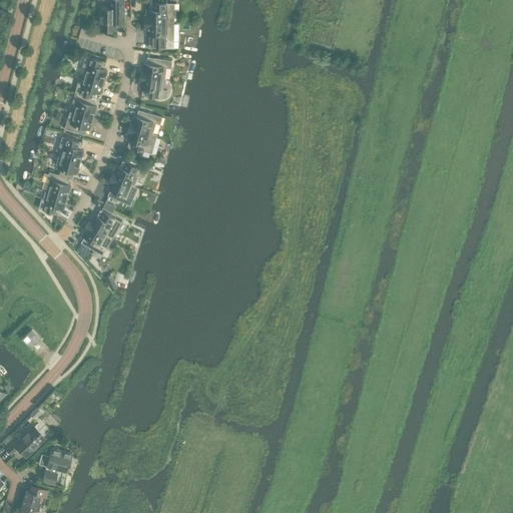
[(115,29),(115,15),(124,15),(123,0),(108,0),(109,8),(100,8),(100,20),(98,20),(98,26),(100,26),(100,29),(115,29)]
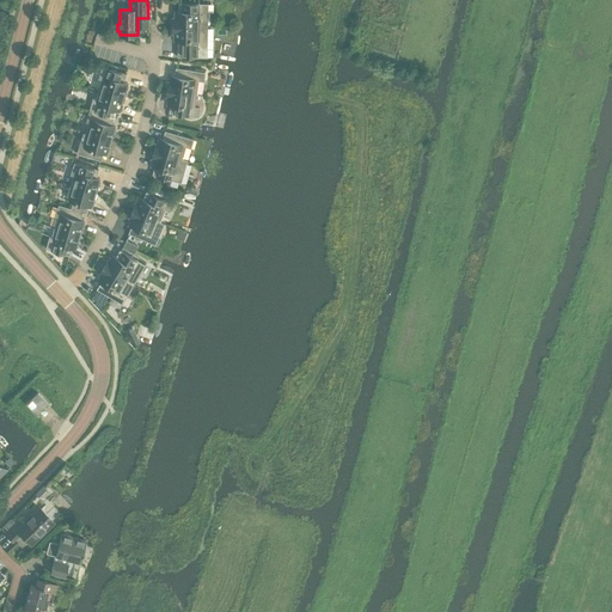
[(208,25),(208,2),(178,2),(178,11),(176,11),(175,18),(173,18),(173,25),(208,25)]
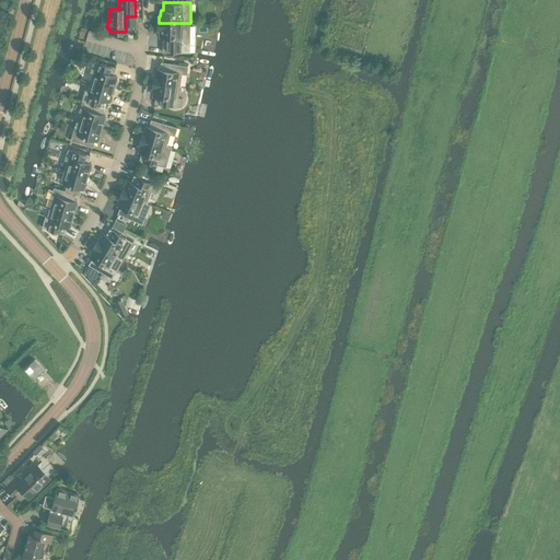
[(190,23),(159,23),(158,30),(160,30),(160,36),(163,36),(162,51),(189,51),(190,23)]
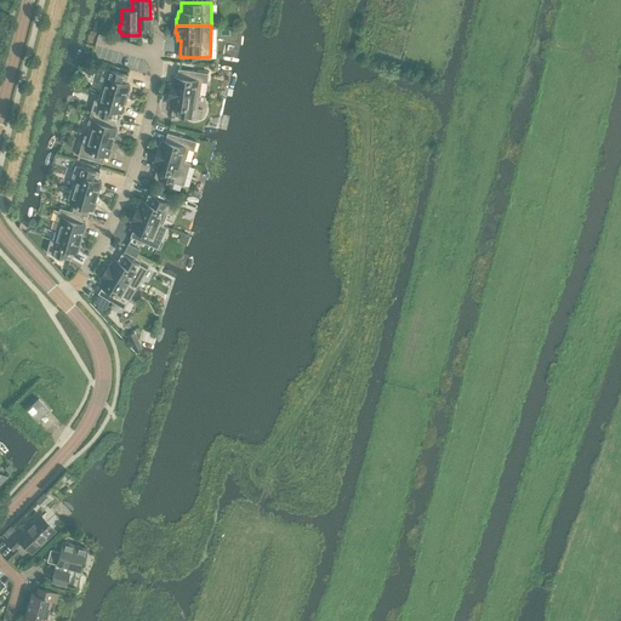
[(125,97),(130,84),(126,83),(129,74),(104,67),(100,80),(103,81),(101,90),(125,97)]
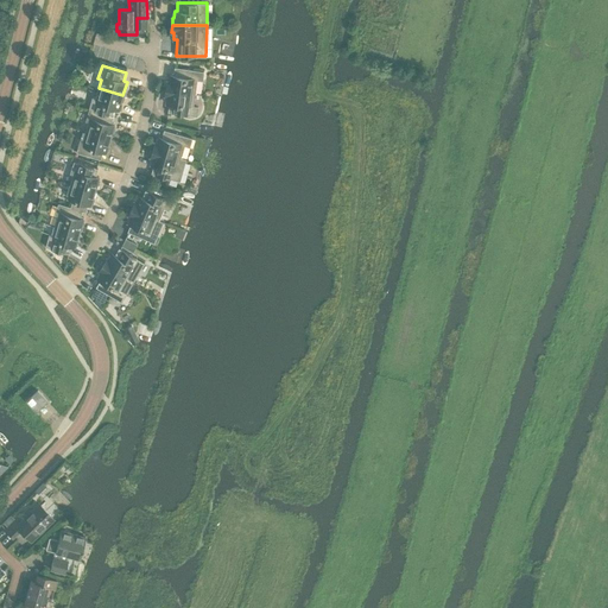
[(202,80),(204,71),(175,67),(173,75),(170,75),(170,81),(168,81),(166,88),(195,93),(197,80),(202,80)]
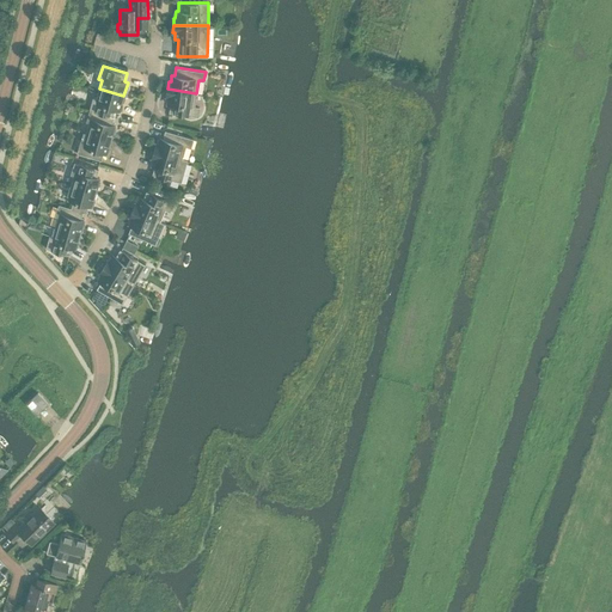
[(120,110),(123,96),(99,89),(96,98),(93,97),(90,110),(114,117),(116,109),(120,110)]
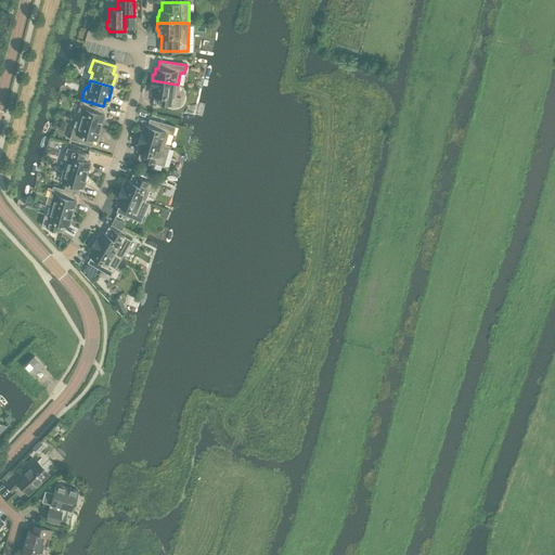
[(180,105),(181,98),(177,97),(178,85),(152,80),(151,87),(153,88),(152,93),(155,94),(153,102),(180,105)]
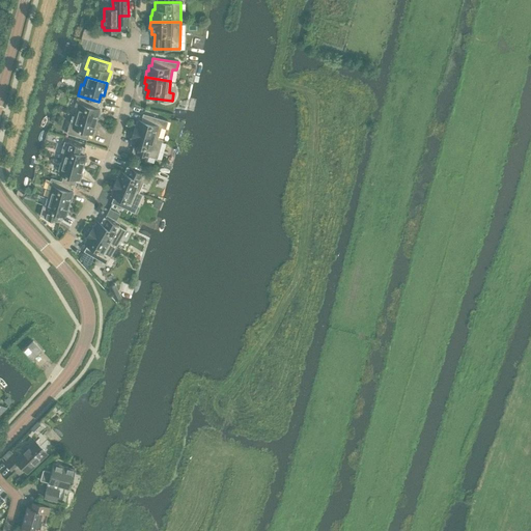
[(96,120),(100,109),(98,108),(99,102),(78,95),(75,106),(77,107),(75,114),(96,120)]
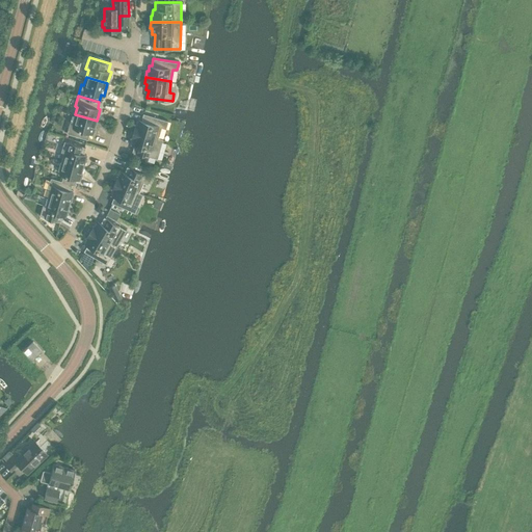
[(168,121),(143,113),(141,120),(138,120),(137,125),(135,125),(133,131),(158,138),(161,127),(166,128),(168,121)]
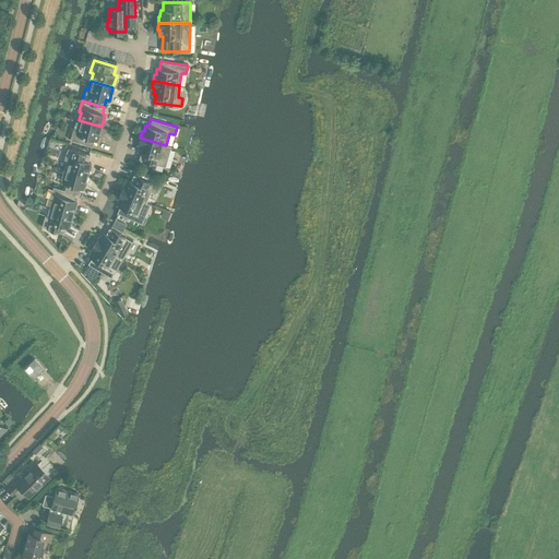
[(97,140),(102,127),(79,120),(76,129),(74,128),(70,140),(93,146),(95,139),(97,140)]
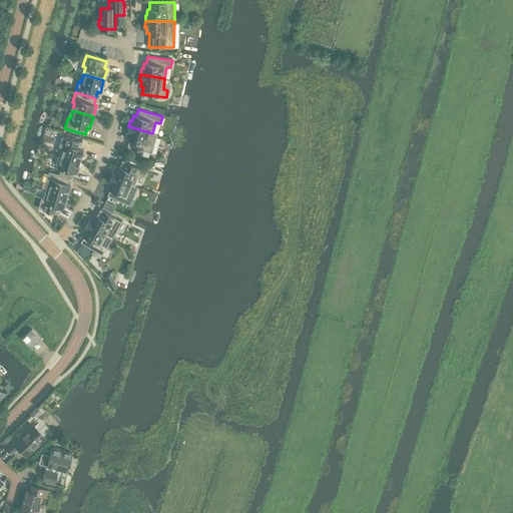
[(152,133),(128,126),(127,132),(128,132),(127,138),(129,139),(128,145),(151,152),(157,134),(152,133)]
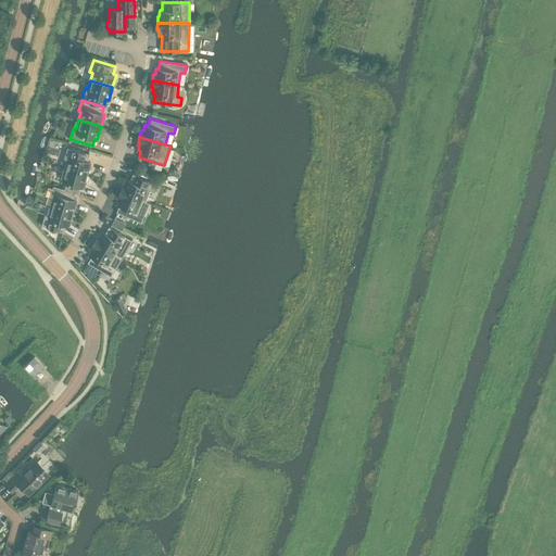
[(87,175),(90,162),(88,161),(90,154),(67,148),(64,159),(66,160),(64,167),(87,175)]
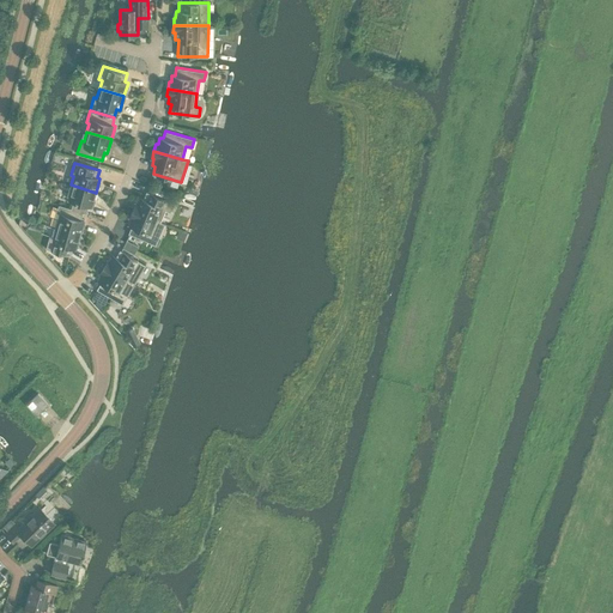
[(92,206),(96,193),(71,184),(67,196),(70,196),(70,199),(74,201),(72,208),(84,212),(83,212),(86,213),(89,205),(92,206)]
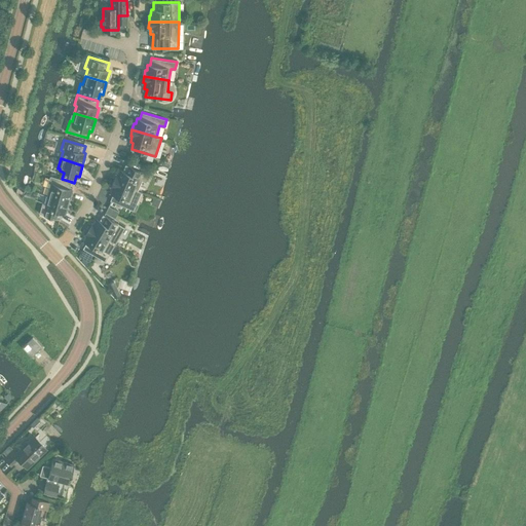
[(149,174),(125,164),(123,171),(120,170),(118,175),(116,175),(114,180),(138,190),(142,180),(146,181),(149,174)]
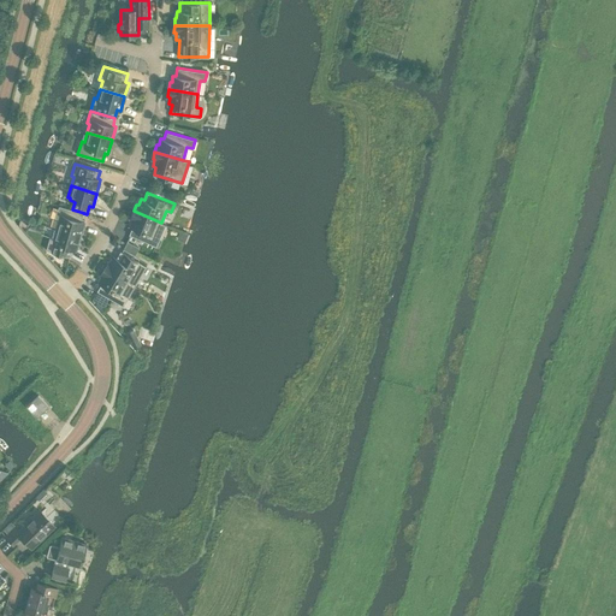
[(81,236),(84,221),(82,220),(83,213),(84,213),(72,209),(59,206),(55,219),(58,219),(55,229),(81,236)]
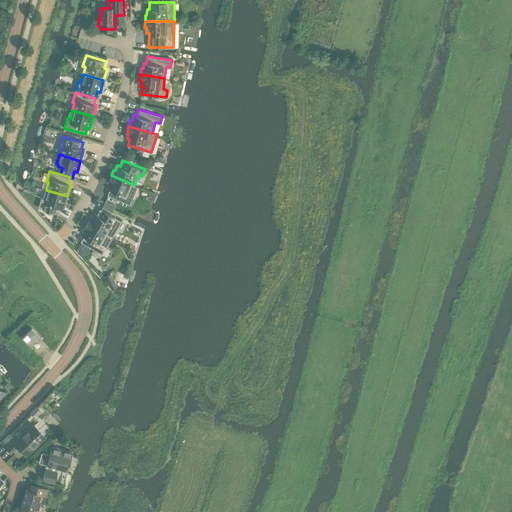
[(130,204),(133,197),(129,195),(134,185),(111,175),(108,181),(110,182),(108,187),(110,188),(107,195),(130,204)]
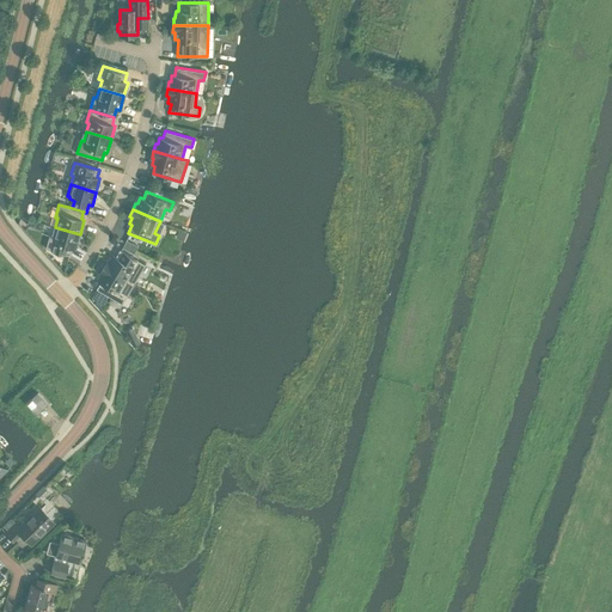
[(77,248),(80,234),(55,227),(53,236),(50,234),(47,248),(71,255),(73,246),(77,248)]
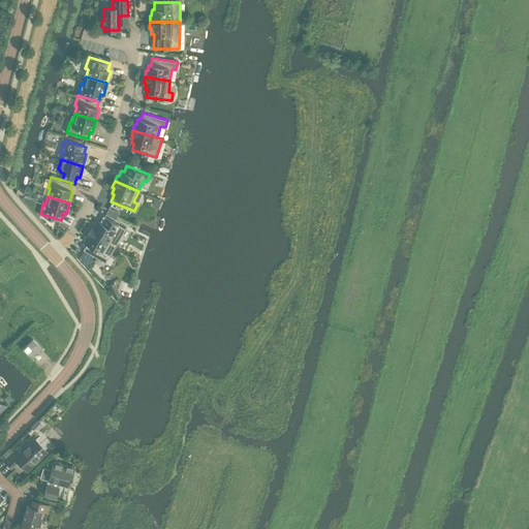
[(126,228),(103,215),(100,221),(97,220),(95,225),(93,224),(90,230),(116,245),(126,228)]
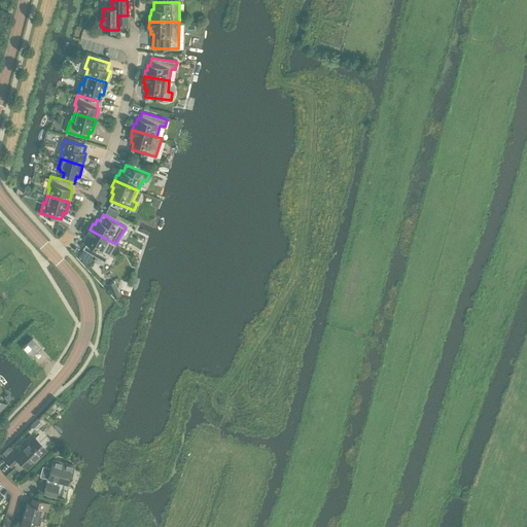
[(105,261),(115,244),(90,230),(86,235),(88,236),(84,241),(88,242),(83,248),(105,261)]
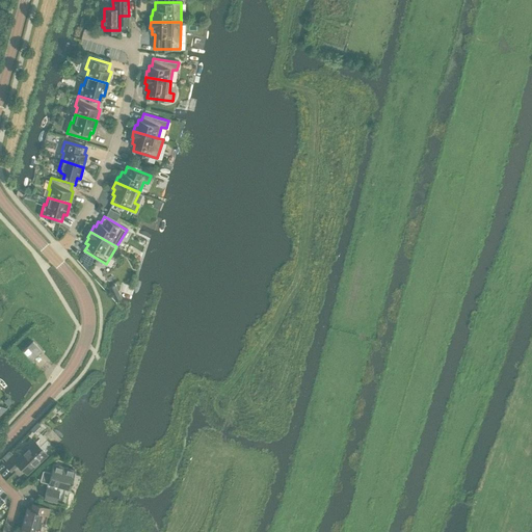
[(115,285),(109,288),(112,294),(118,291),(115,285)]
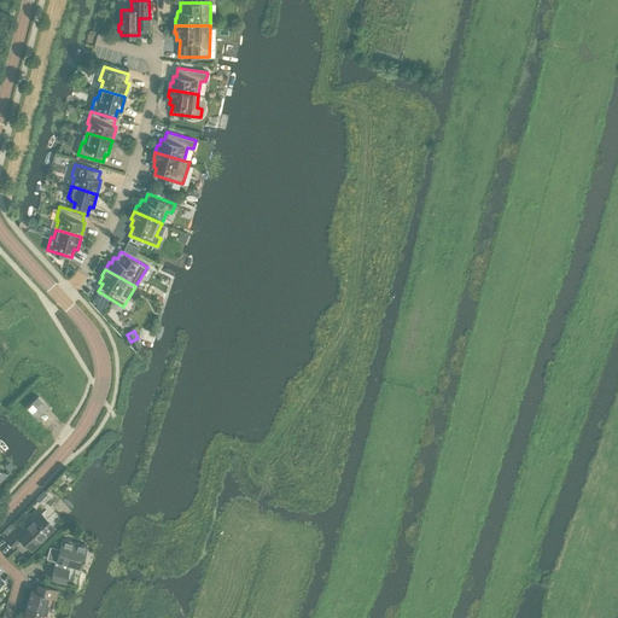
[(38,418),(48,407),(39,396),(27,407),(38,418)]
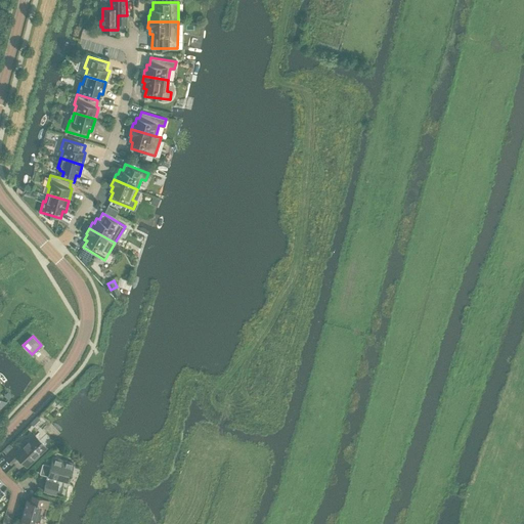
[(9,443),(2,450),(6,454),(4,456),(10,463),(17,456),(27,466),(46,447),(33,434),(15,450),(9,443)]
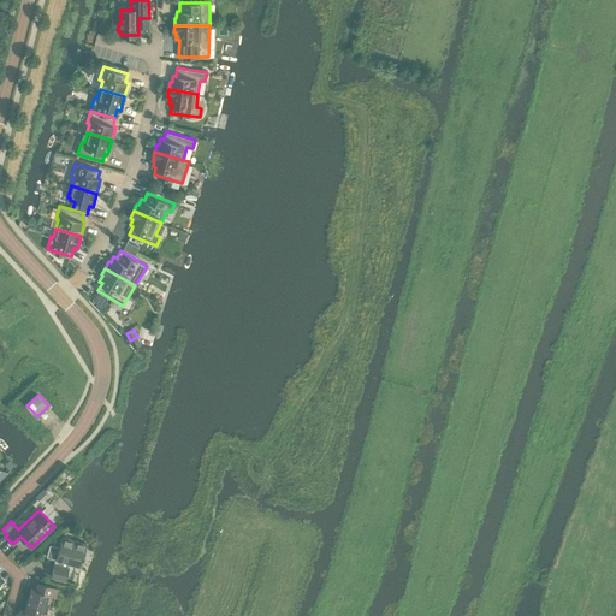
[(81,566),(87,544),(61,537),(59,545),(49,543),(46,556),(58,560),(57,563),(54,563),(51,576),(65,580),(69,567),(67,567),(69,562),(81,566)]
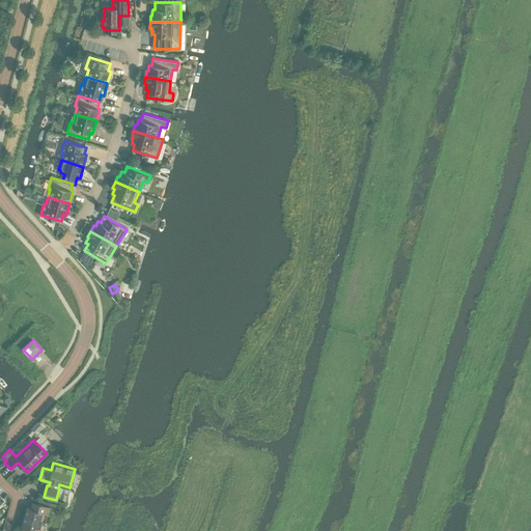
[(48,513),(49,507),(32,502),(30,508),(26,507),(21,527),(35,530),(36,528),(39,528),(42,521),(45,522),(47,513),(48,513)]
